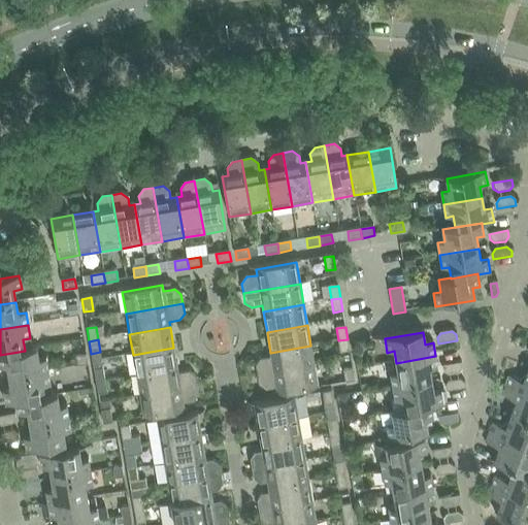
[(338,340),(340,354),(350,352),(348,339),(338,340)]
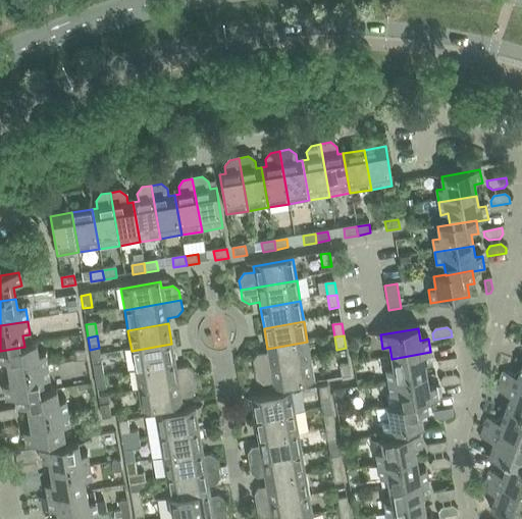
[(253,362),(255,372),(311,362),(307,342),(267,349),(268,354),(258,356),(253,362)]
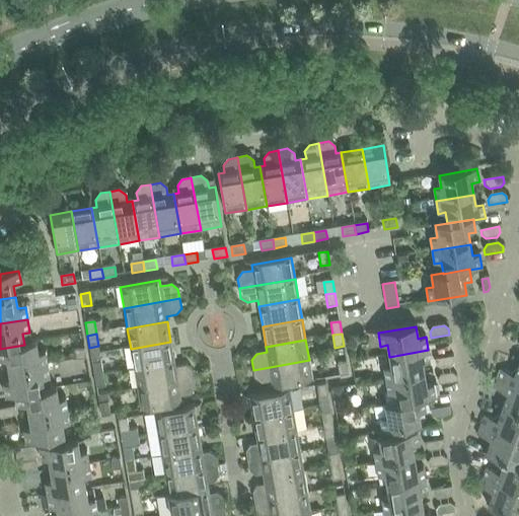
[(131,349),(134,369),(173,362),(170,342),(131,349)]
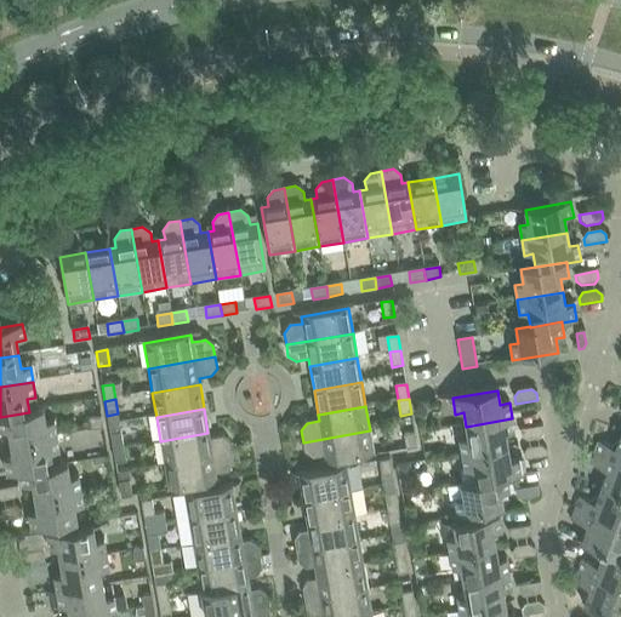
[(0,432),(9,432),(11,445),(57,436),(55,422),(45,423),(43,410),(29,412),(0,417),(0,432)]
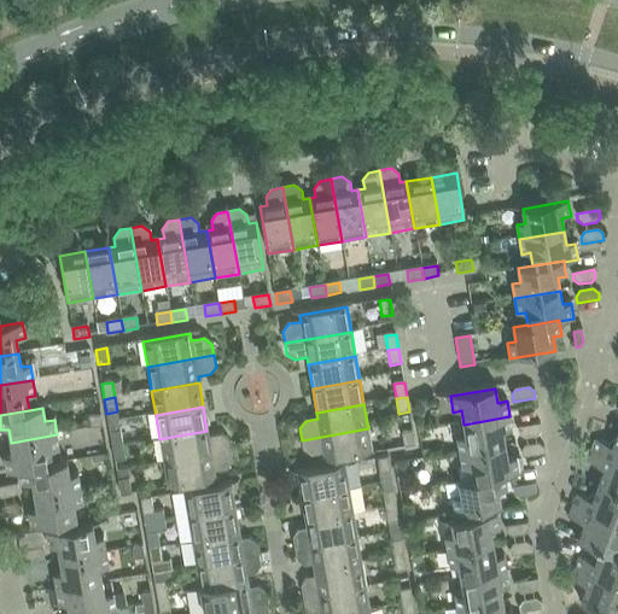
[(458,439),(460,455),(506,446),(503,433),(512,431),(509,416),(464,425),(466,438),(458,439)]
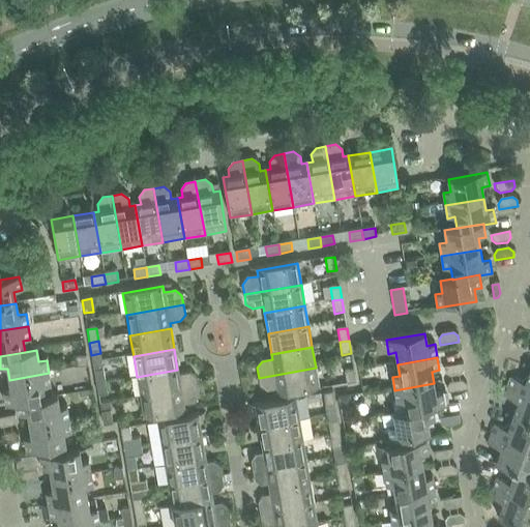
[(464,371),(463,364),(443,368),(444,374),(449,377),(461,375),(464,371)]
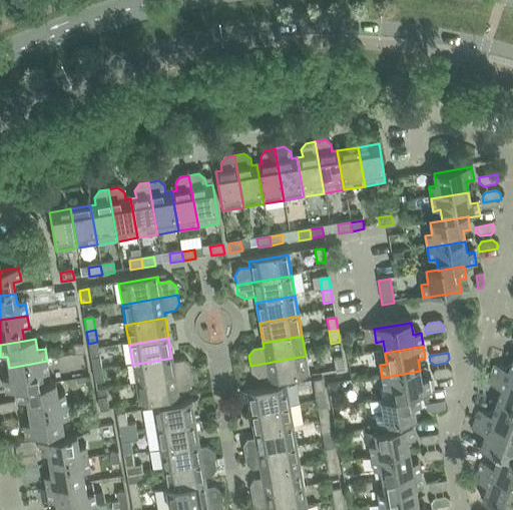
[(306,356),(250,366),(251,375),(259,380),(269,378),(270,384),(309,377),(306,356)]
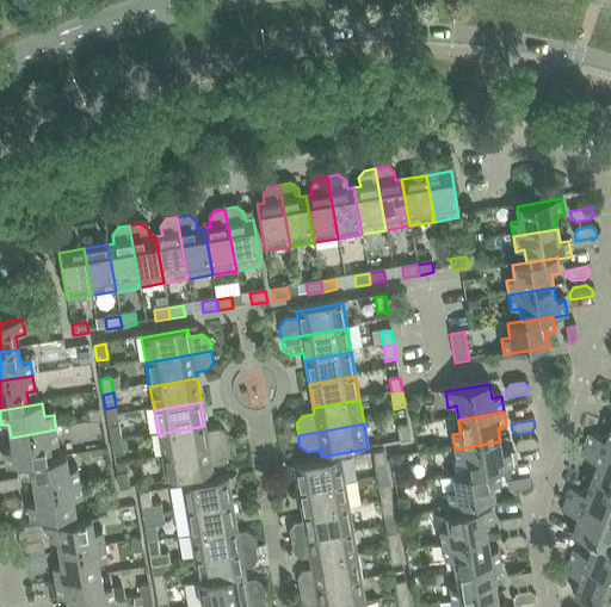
[(109,428),(111,443),(122,441),(119,426),(109,428)]
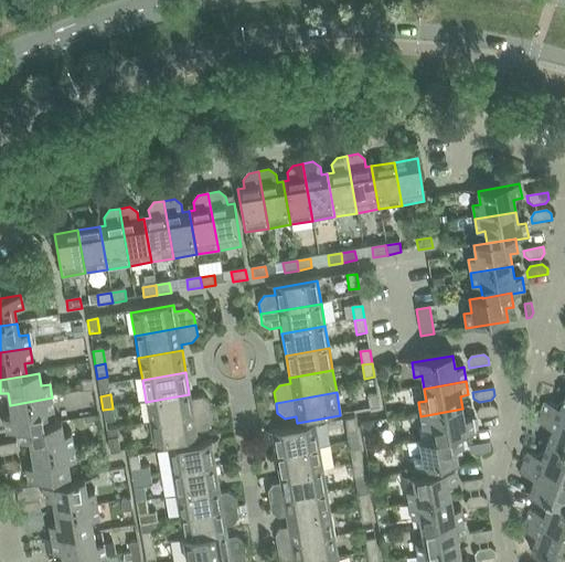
[(146,402),(150,424),(211,414),(209,403),(202,399),(190,401),(189,394),(146,402)]
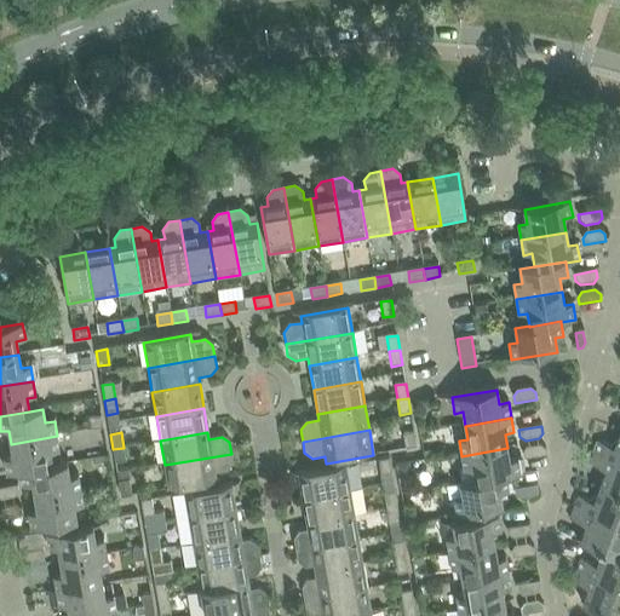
[(403,435),(406,450),(417,448),(413,432),(403,435)]
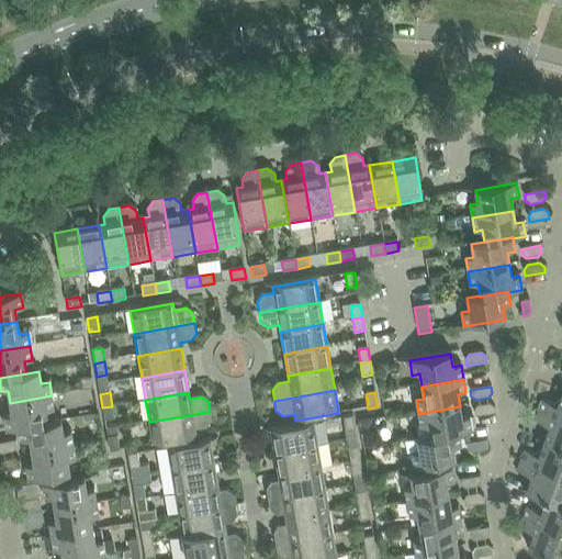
[(542,403),(539,413),(561,421),(561,394),(558,409),(542,403)]
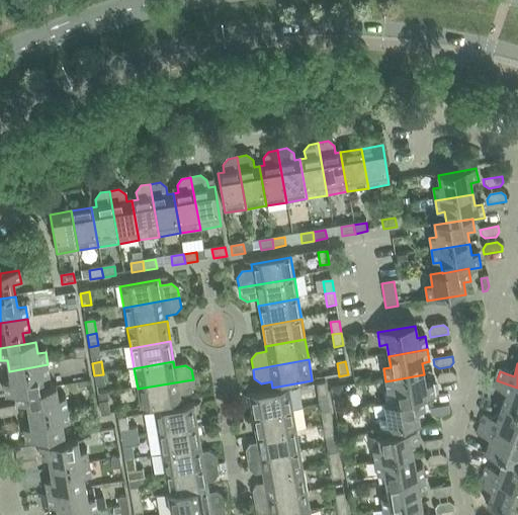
[(6,397),(18,395),(45,391),(45,390),(52,389),(48,364),(9,371),(11,382),(4,383),(6,397)]
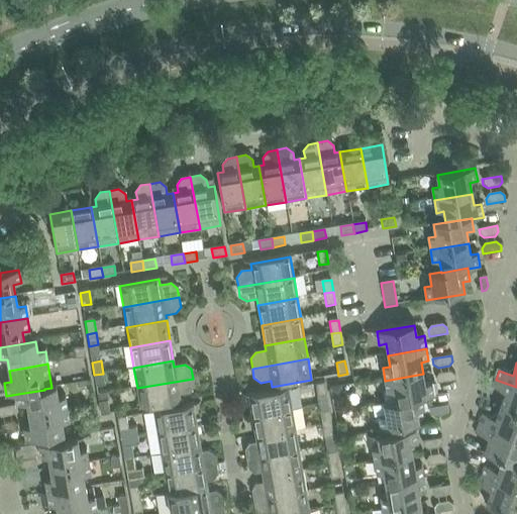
[(455,381),(454,376),(450,372),(439,374),(436,379),(437,384),(455,381)]
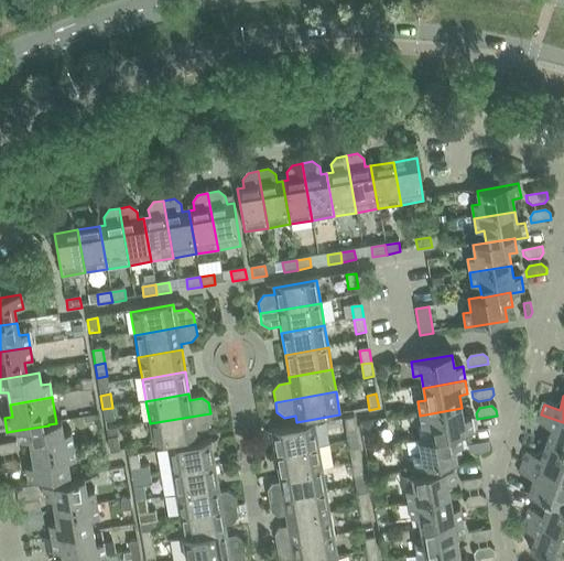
[(112,408),(102,409),(105,422),(115,421),(112,408)]
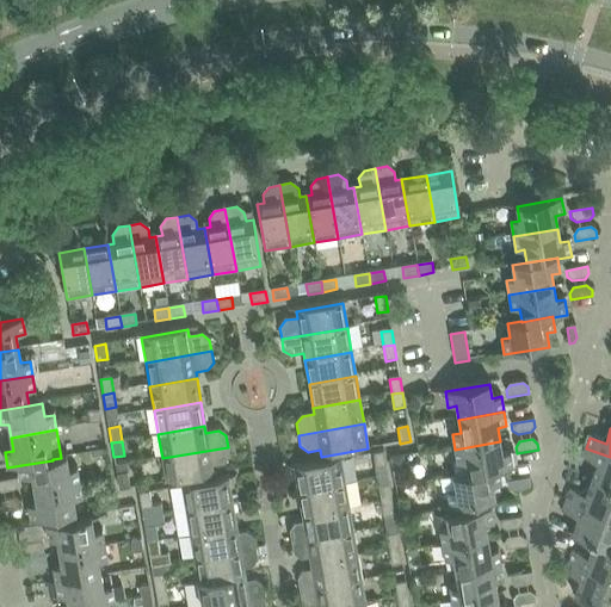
[(466,463),(468,476),(499,470),(499,471),(513,469),(511,453),(503,454),(500,441),(455,450),(457,464),(466,463)]
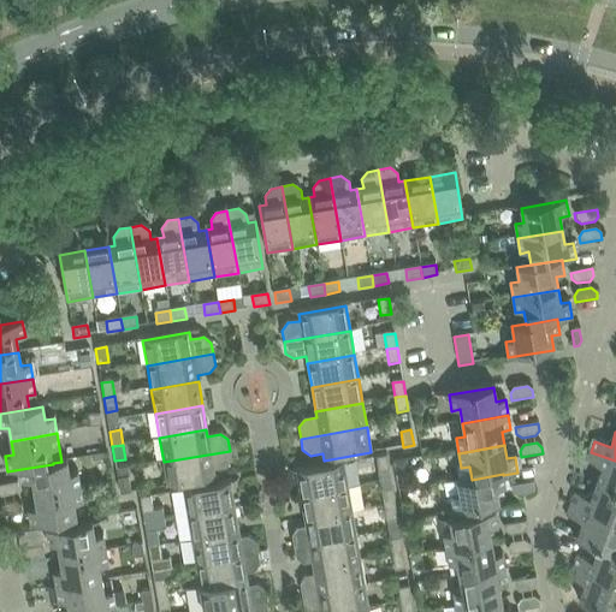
[(164,462),(167,487),(214,479),(213,471),(226,470),(231,462),(230,451),(164,462)]
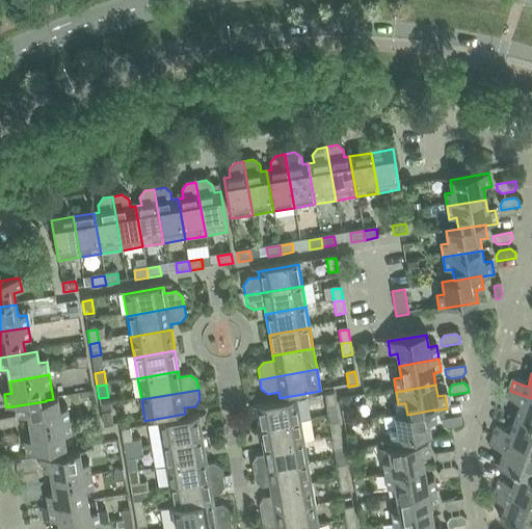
[(521,406),(515,420),(531,425),(531,398),(510,391),(506,401),(521,406)]
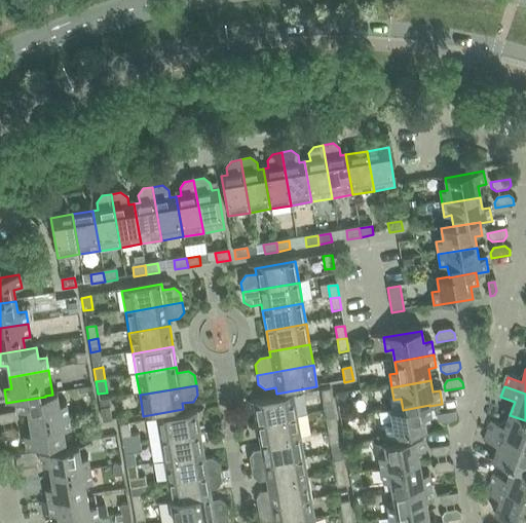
[(330,390),(321,391),(324,405),(332,403),(330,390)]
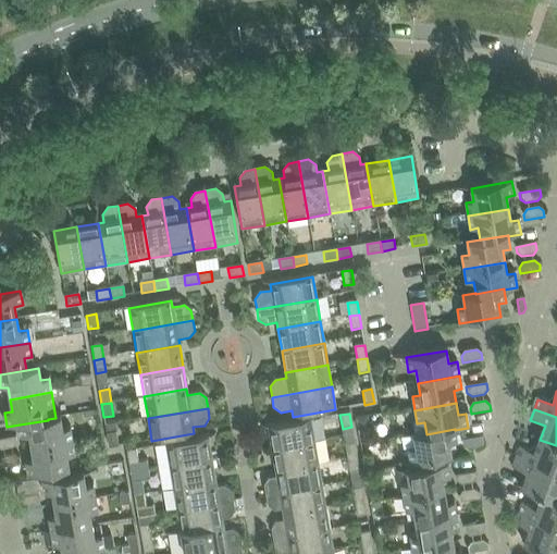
[(29,436),(32,448),(73,442),(71,428),(63,430),(60,417),(56,418),(48,419),(48,420),(20,425),(22,438),(29,436)]
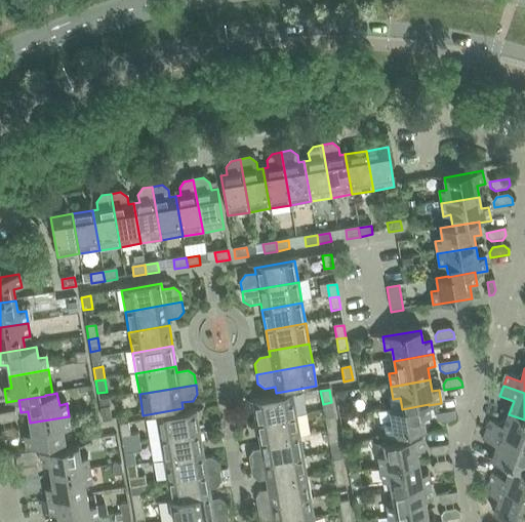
[(252,403),(256,425),(296,417),(292,396),(252,403)]
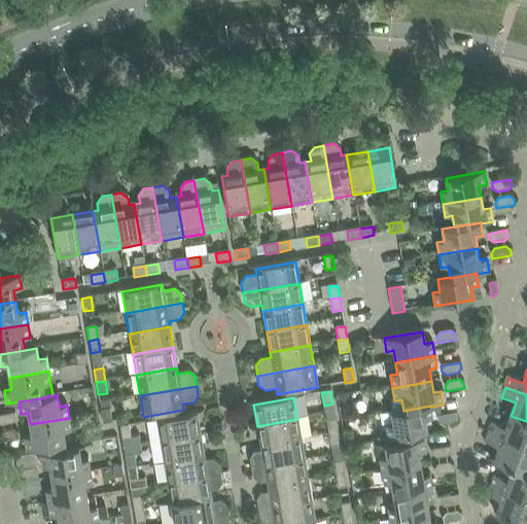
[(403,411),(391,413),(393,424),(386,426),(388,440),(427,432),(425,420),(432,419),(430,407),(430,406),(403,411)]
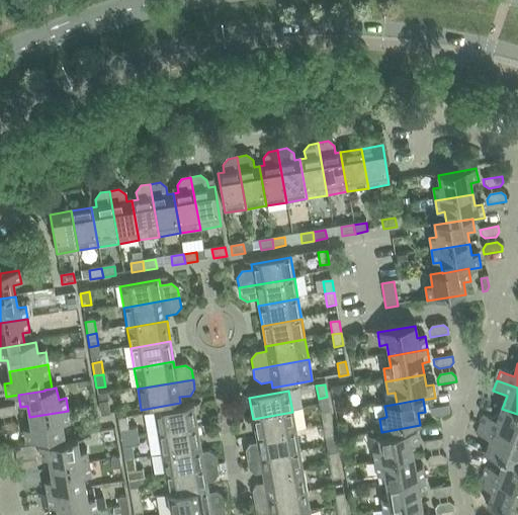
[(108,403),(99,404),(101,417),(110,415),(108,403)]
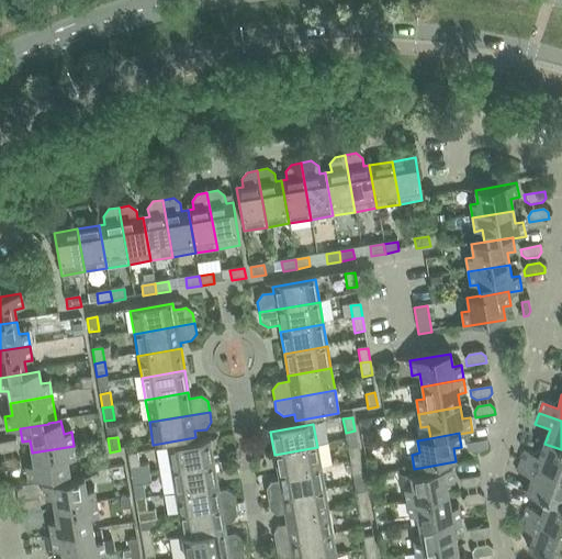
[(487,447),(486,440),(467,444),(468,450),(472,454),(484,451),(487,447)]
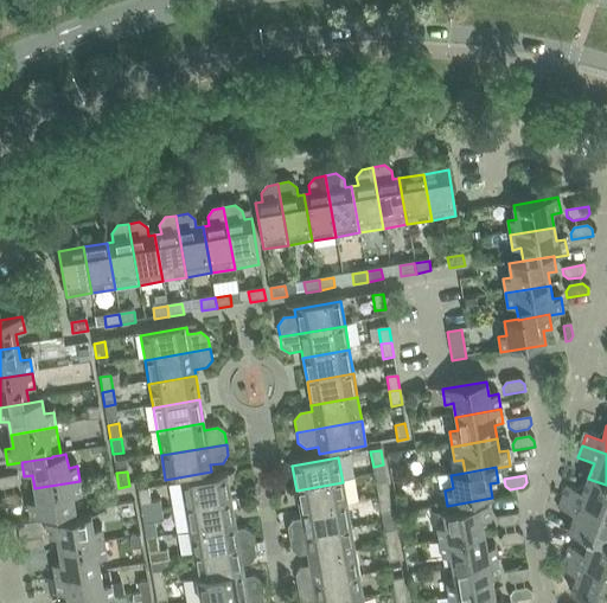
[(0,479),(0,488),(1,491),(14,488),(18,483),(17,476),(0,479)]
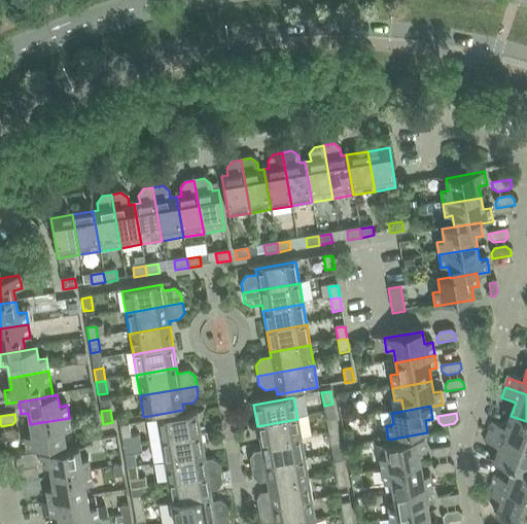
[(156,421),(161,443),(201,435),(197,414),(156,421)]
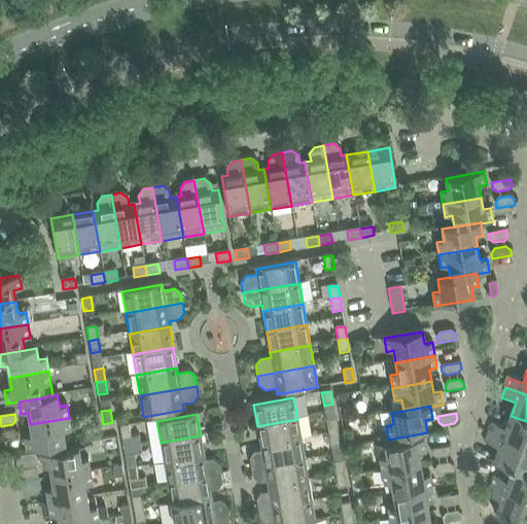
[(492,424),(488,433),(526,448),(526,421),(511,416),(505,429),(492,424)]
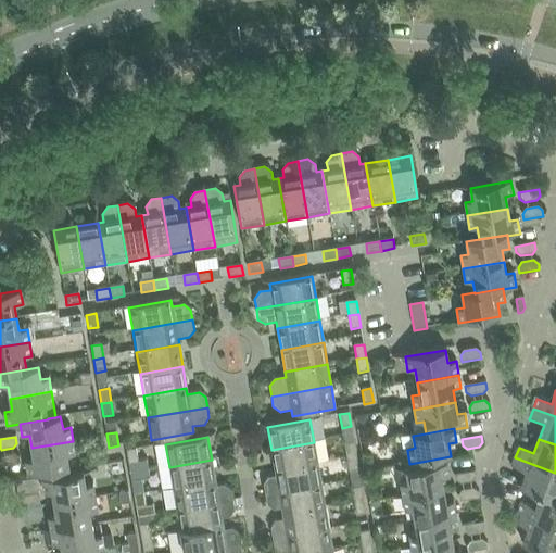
[(73,441),(32,448),(34,461),(26,462),(28,476),(70,468),(67,455),(75,454),(73,441)]
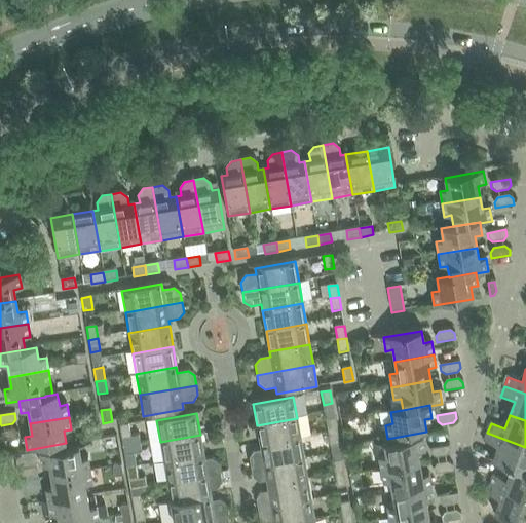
[(257,425),(260,446),(300,439),(297,418),(257,425)]
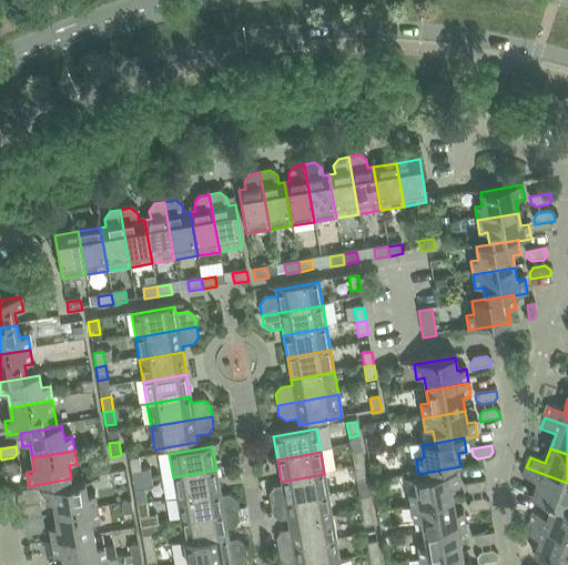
[(352,455),(354,468),(364,467),(362,453),(352,455)]
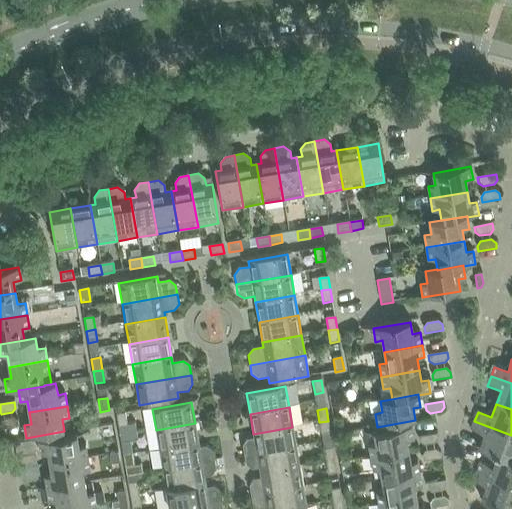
[(116,415),(119,427),(127,426),(125,413),(116,415)]
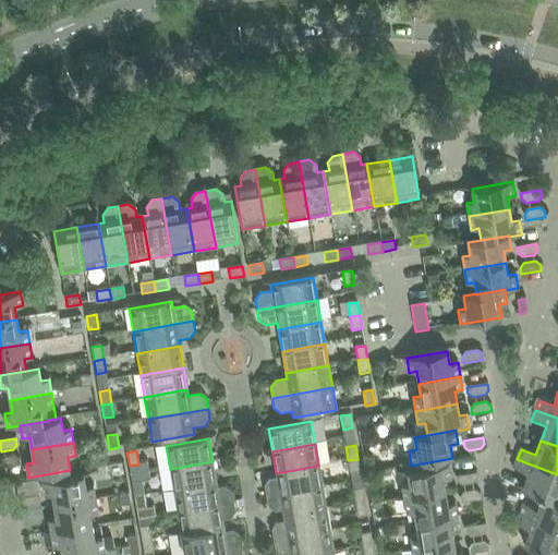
[(0,461),(0,468),(21,466),(20,459),(14,456),(2,458),(0,461)]
